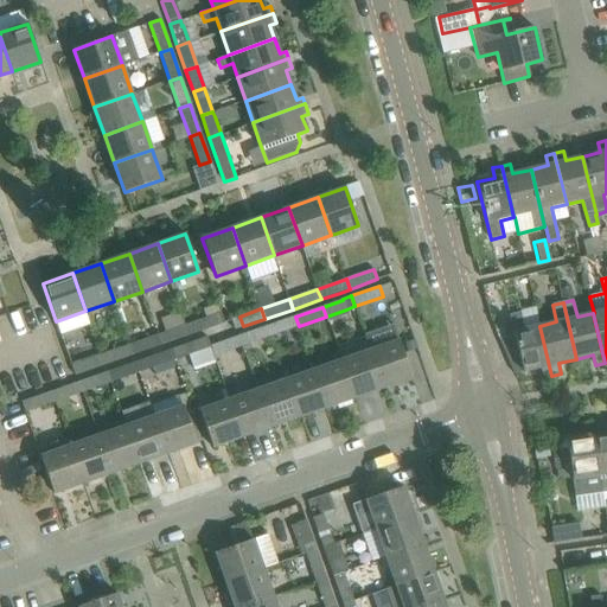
[(186,325),(185,325),(180,312),(166,317),(172,330),(158,334),(161,345),(190,336),(186,325)]
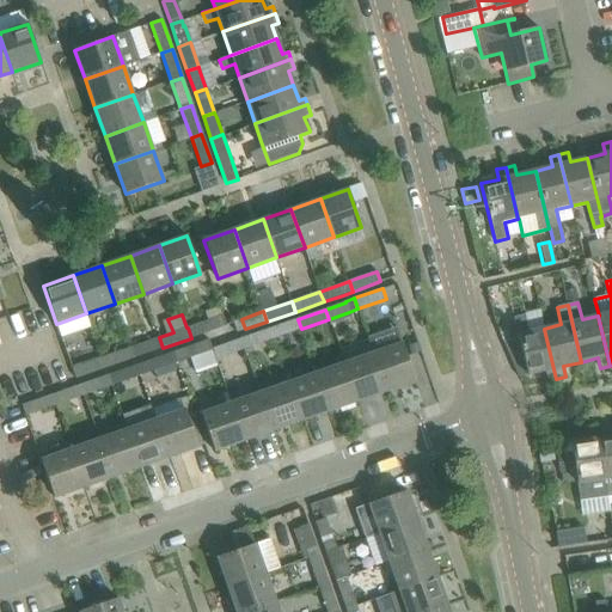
[(556,379),(544,329),(531,331),(526,314),(513,317),(518,337),(527,375),(545,371),(548,380),(556,379)]
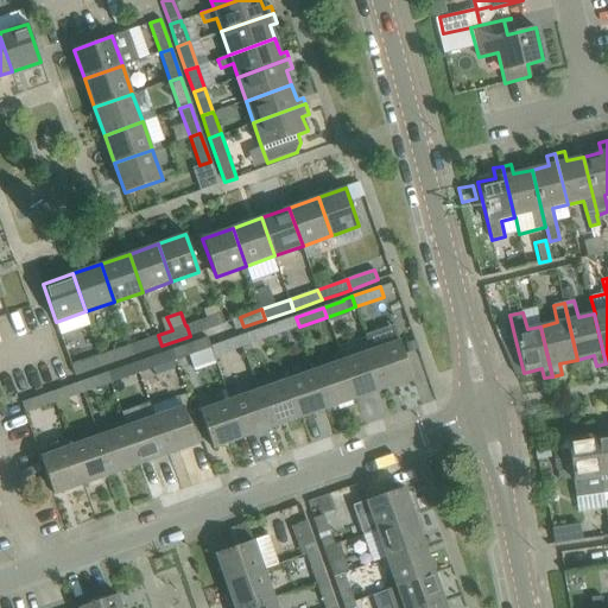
[(271,337),(299,327),(296,317),(267,327),(271,337)]
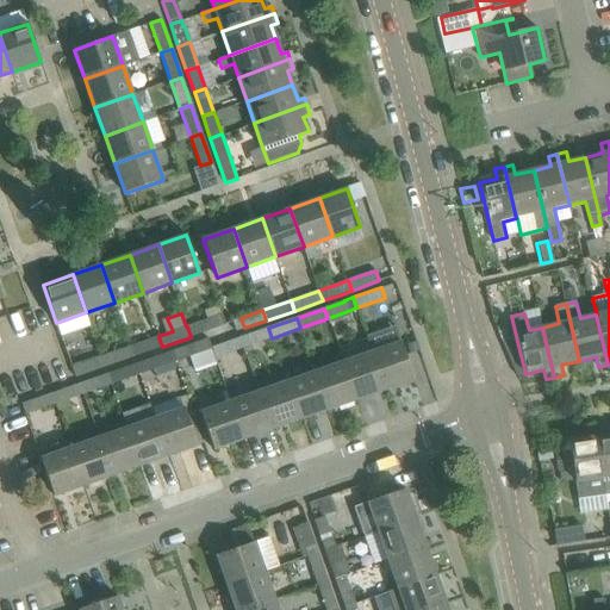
[(187,327),(191,337),(210,330),(206,319),(187,327)]
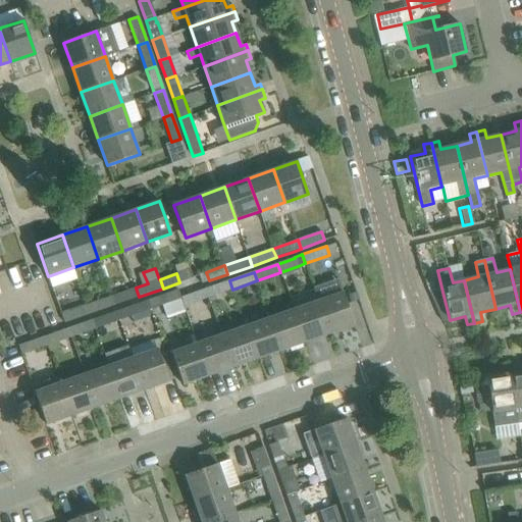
[(214,296),(232,290),(229,280),(211,286),(214,296)]
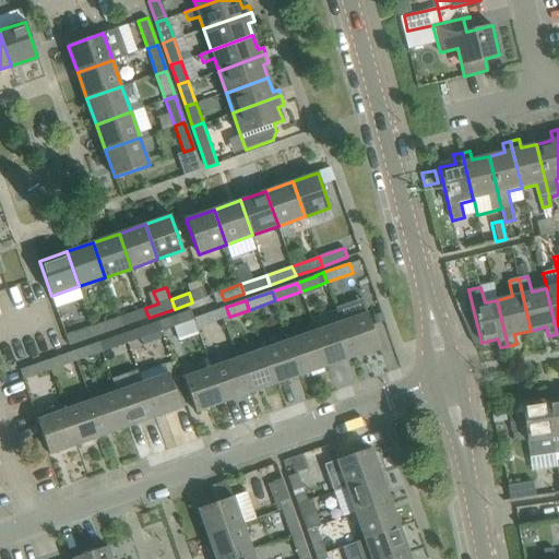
[(122,326),(149,318),(145,308),(119,318),(122,326)]
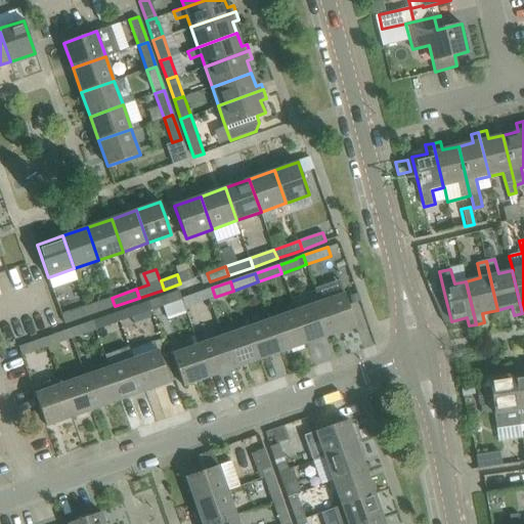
[(451,321),(443,289),(431,293),(440,314),(444,322),(451,321)]
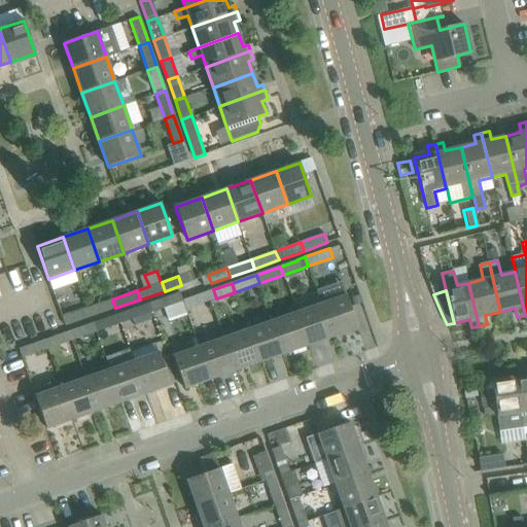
[(170,319),(186,313),(182,301),(179,292),(149,303),(152,312),(164,308),(166,308),(170,319)]
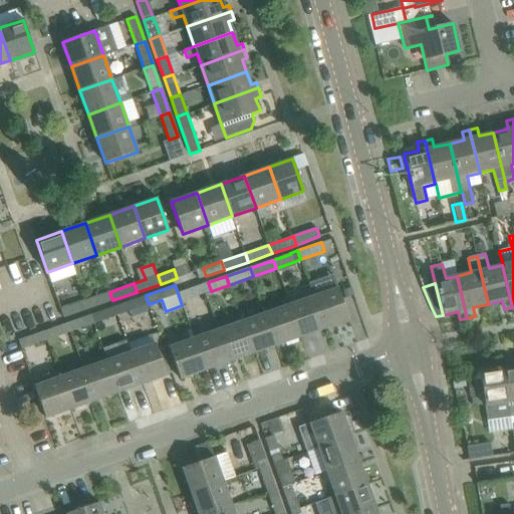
[(196,287),(178,293),(182,305),(183,305),(187,317),(195,314),(189,299),(199,295),(196,287)]
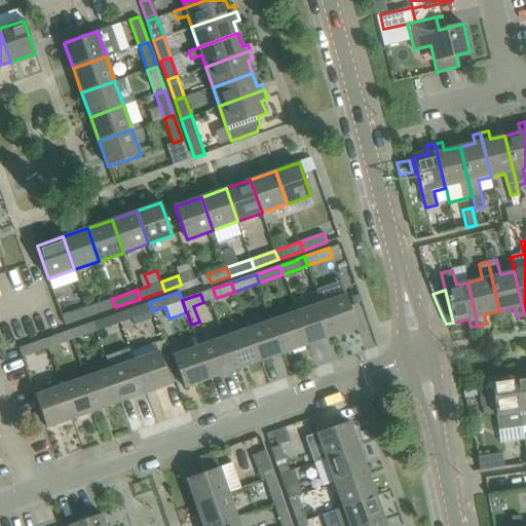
[(321,303),(332,336),(357,328),(345,295),(321,303)]
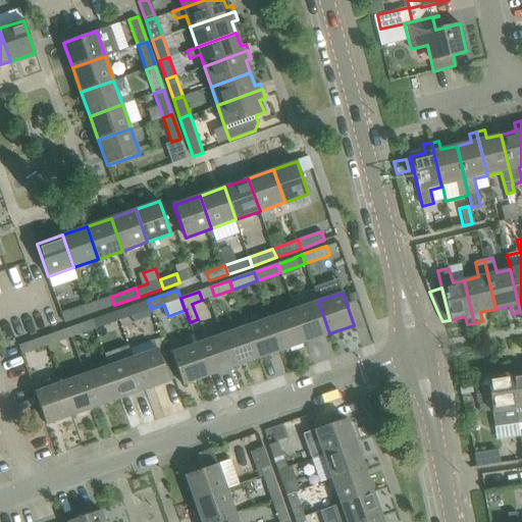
[(90,313),(114,305),(111,297),(87,305),(90,313)]
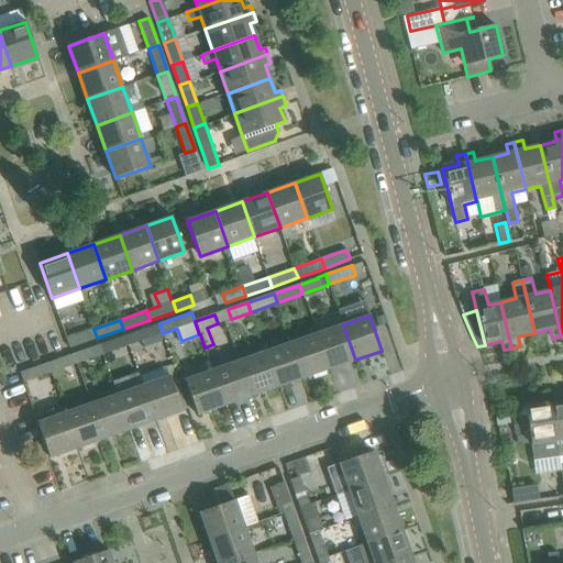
[(162,333),(163,333),(159,323),(125,335),(129,345),(142,341),(144,348),(161,342),(162,333)]
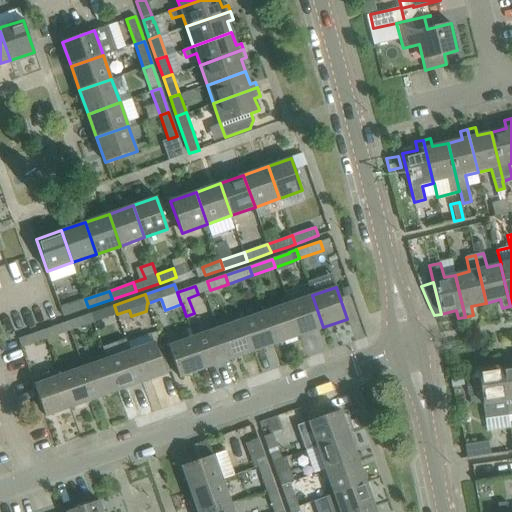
[(299,336),(323,327),(312,295),(288,303),(299,336)]
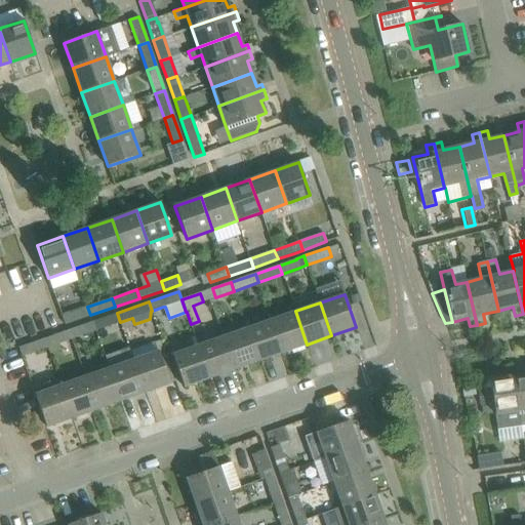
[(83,318),(90,315),(87,307),(80,309),(62,316),(65,325),(83,318)]
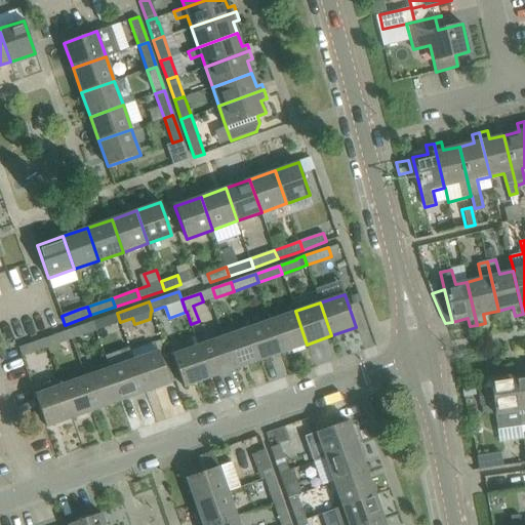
[(283,353),(307,345),(295,311),(272,320),(283,353)]
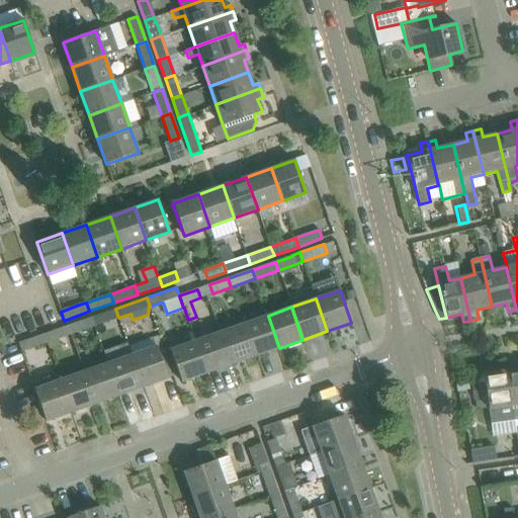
[(94,326),(118,318),(115,309),(91,318),(94,326)]
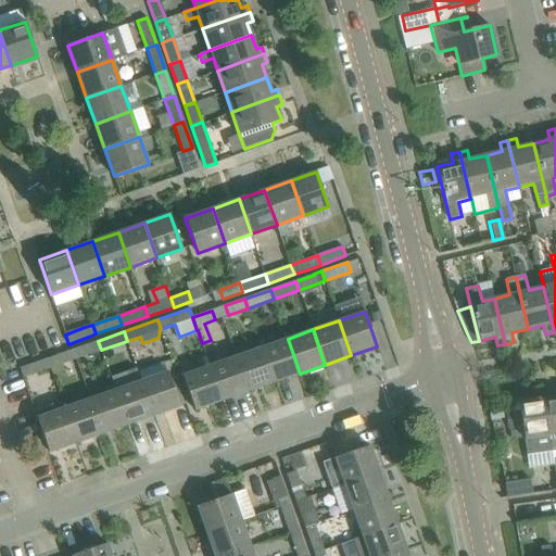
[(274,382),(300,374),(288,339),(262,348),(274,382)]
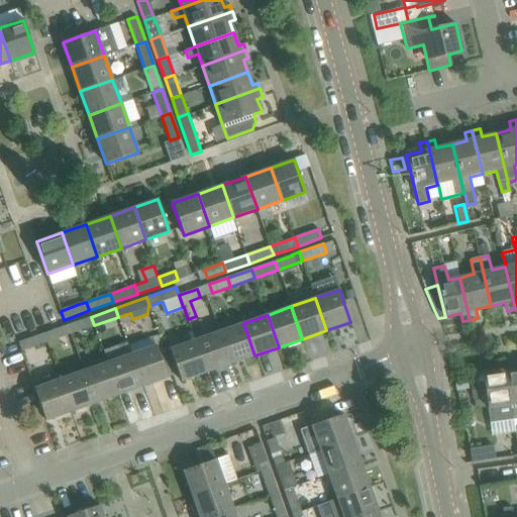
[(77,331),(94,325),(91,317),(73,323),(77,331)]
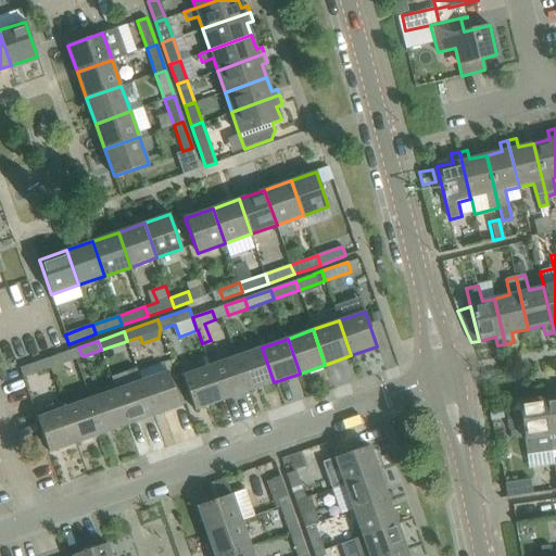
[(249,391),(274,382),(262,348),(236,356),(249,391)]
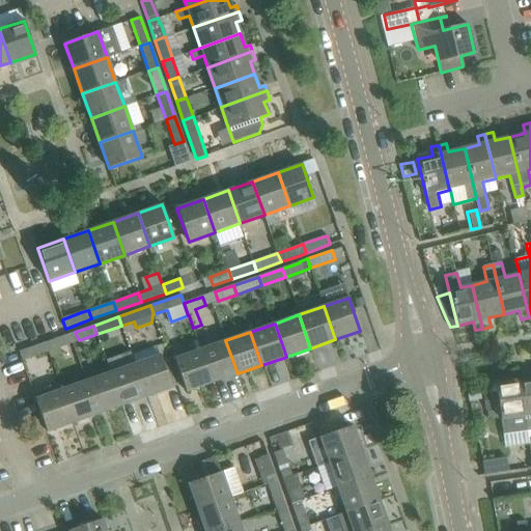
[(45,342),(48,352),(65,345),(62,336),(45,342)]
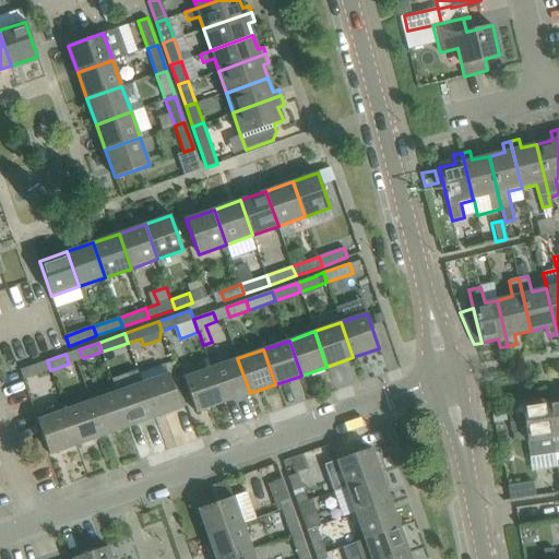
[(223,403),(250,393),(237,358),(211,368),(223,403)]
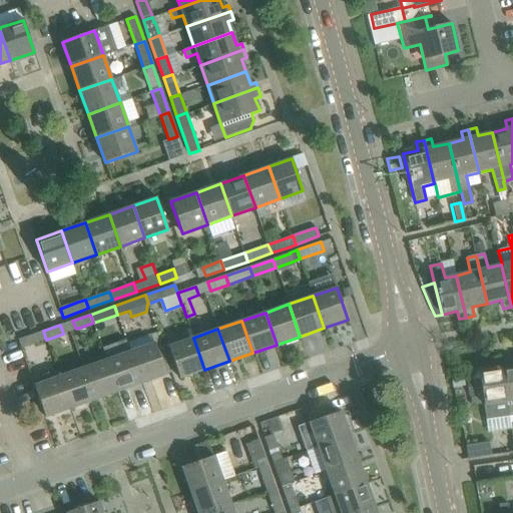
[(28,346),(46,340),(43,331),(25,337),(28,346)]
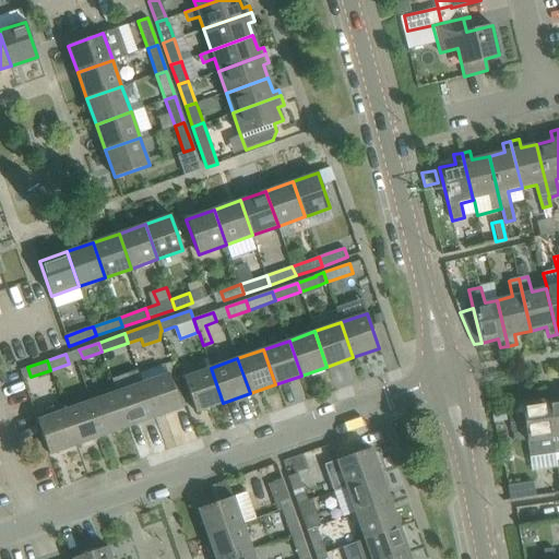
[(168,373),(167,373),(164,365),(139,373),(154,417),(180,408),(168,373)]
